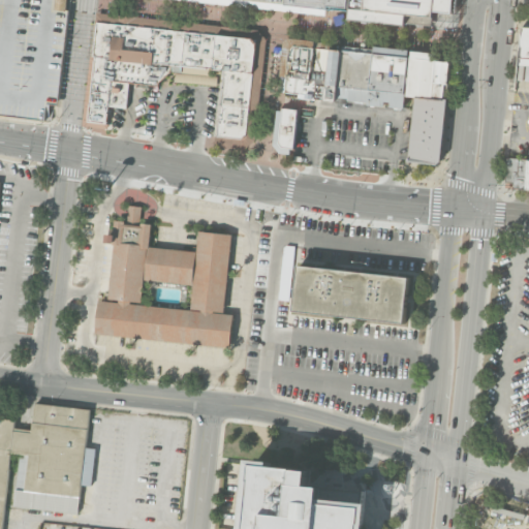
[(0,0),(69,0),(58,103),(48,102),(45,120),(0,114),(0,0)]
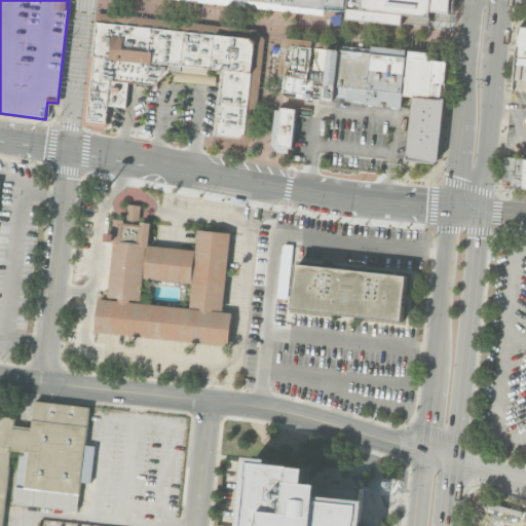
[(345,0),(345,8),(325,5),(325,8),(250,0),(345,0)]
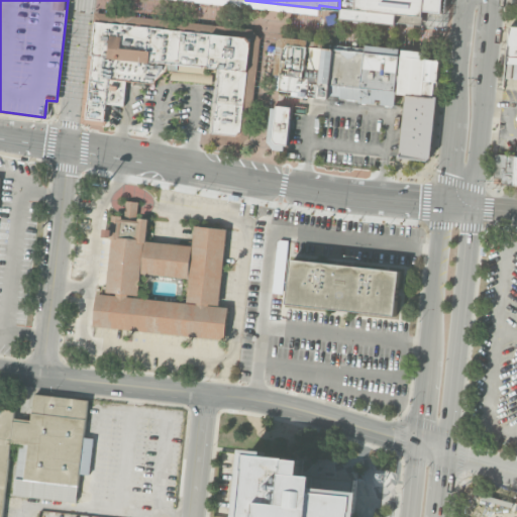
[(340,18),(342,0),(443,0),(442,12),(423,10),(423,17),(397,14),(395,24),(340,18)]
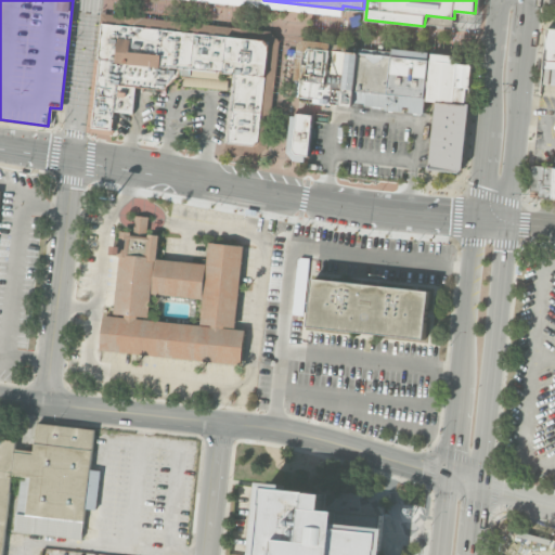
[(223,72),(180,67),(179,74),(167,87),(166,90),(137,87),(133,114),(115,112),(113,130),(93,128),(101,59),(98,59),(102,23),(227,36),(223,72)]
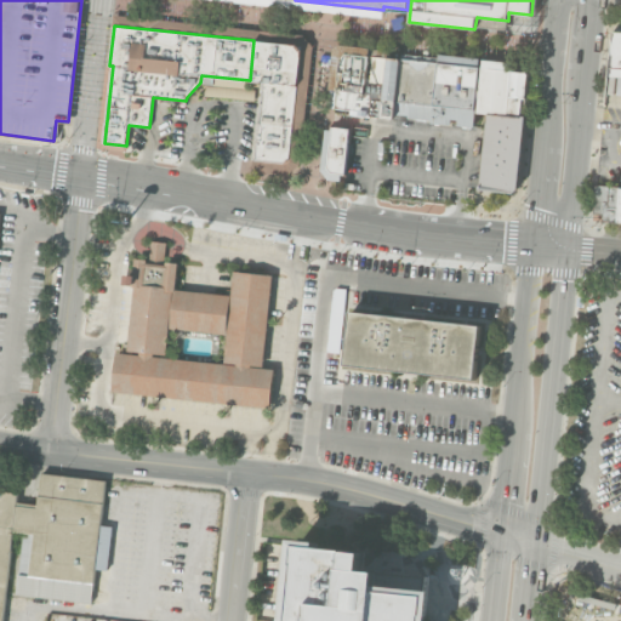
[(603,104),(620,104),(620,30),(610,30),(603,104)]
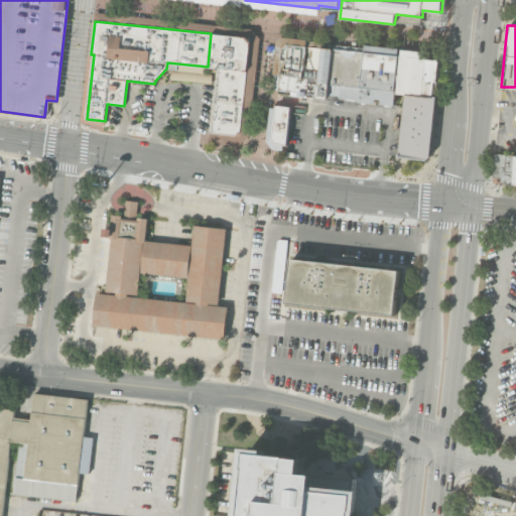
[(211,33),(246,37),(250,43),(247,72),(219,69),(208,67),(211,33)]
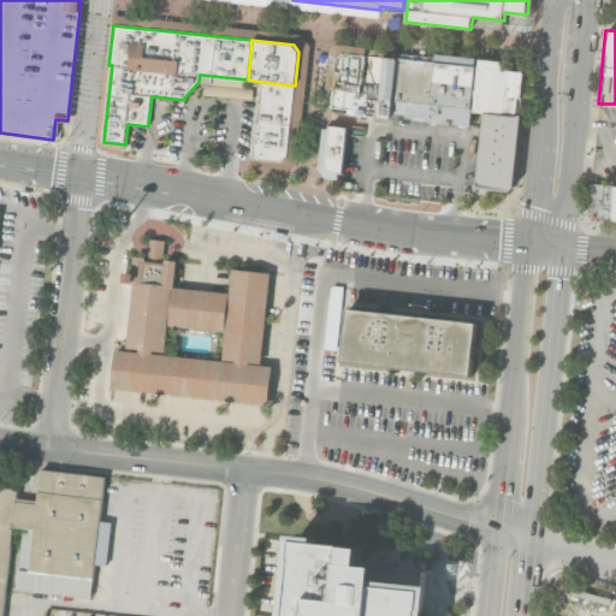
[(361,93),(335,89),(338,57),(344,53),(366,55),(361,93)]
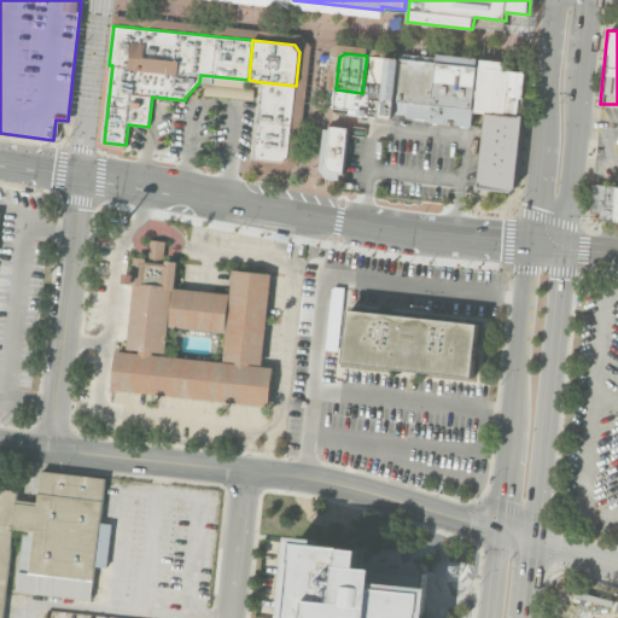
[(378,116),(333,111),(336,89),(362,93),(367,56),(385,57),(378,116)]
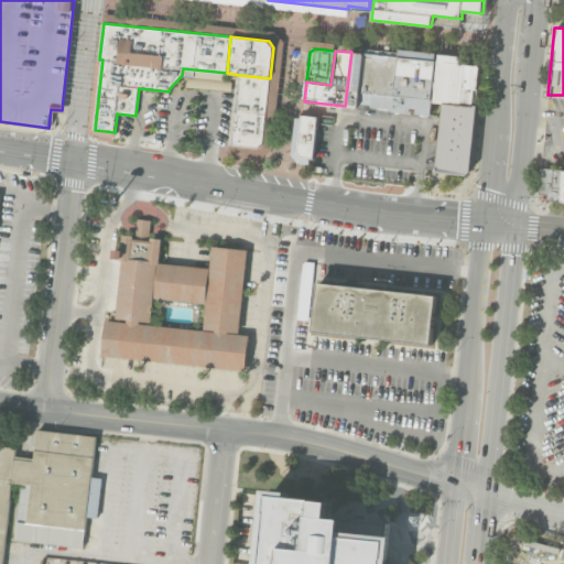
[(358,108),(345,106),(351,52),(364,54),(358,108)]
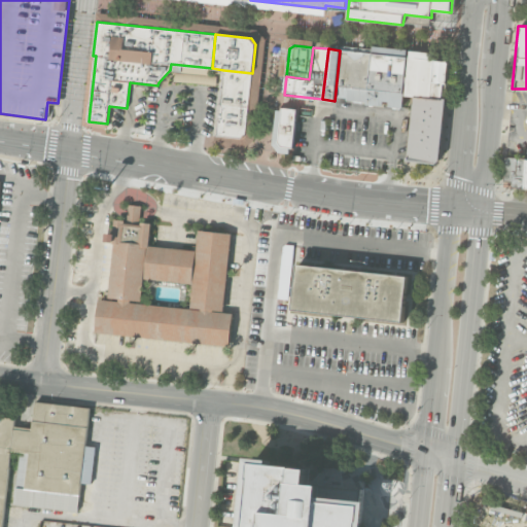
[(366,102),(346,100),(345,102),(335,101),(340,50),(340,49),(372,53),(366,102)]
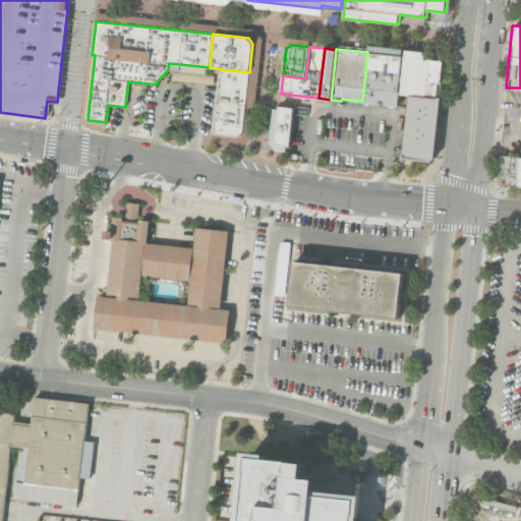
[(399,107),(362,103),(362,101),(367,52),(404,56),(400,94),(399,107)]
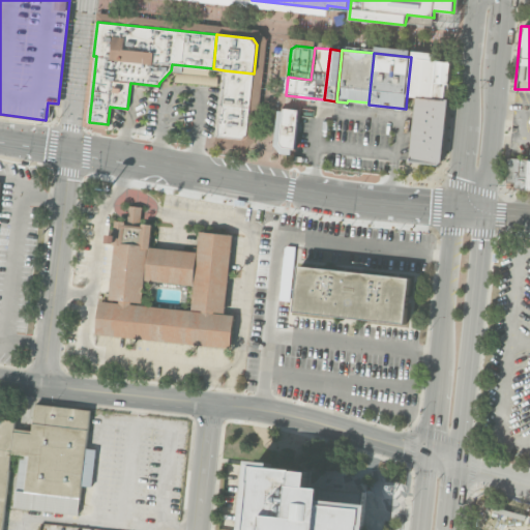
[(433,98),(416,96),(407,95),(411,57),(437,60),(435,83),(433,98)]
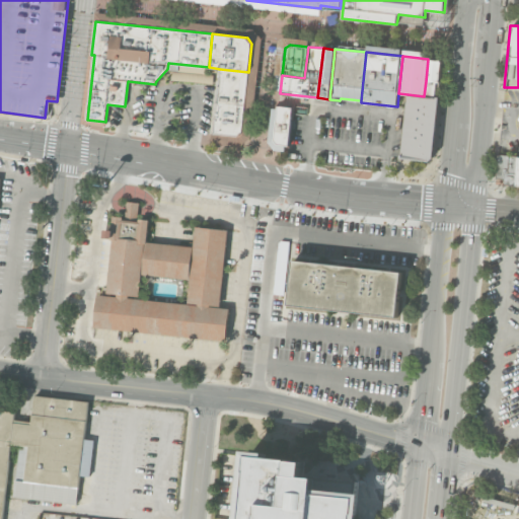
[(440,82),(426,81),(428,59),(442,60),(440,82)]
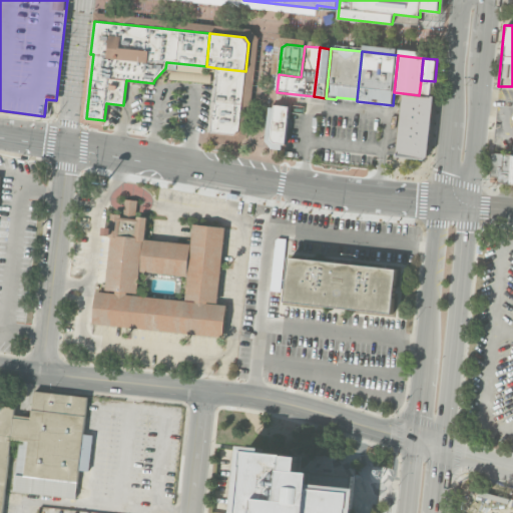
[(214,101),(217,68),(245,71),(242,104),(214,101)]
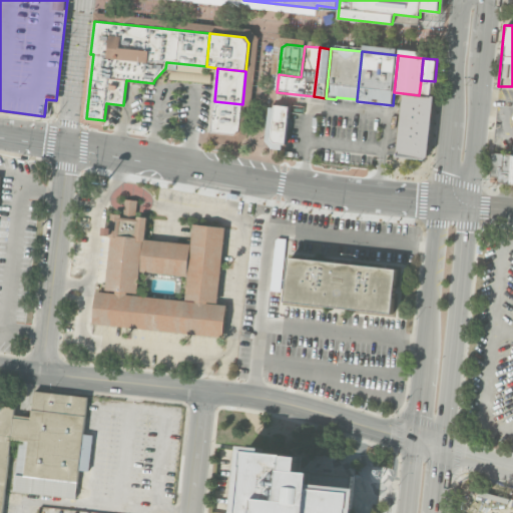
[(433,97),(419,95),(421,80),(435,81),(433,97)]
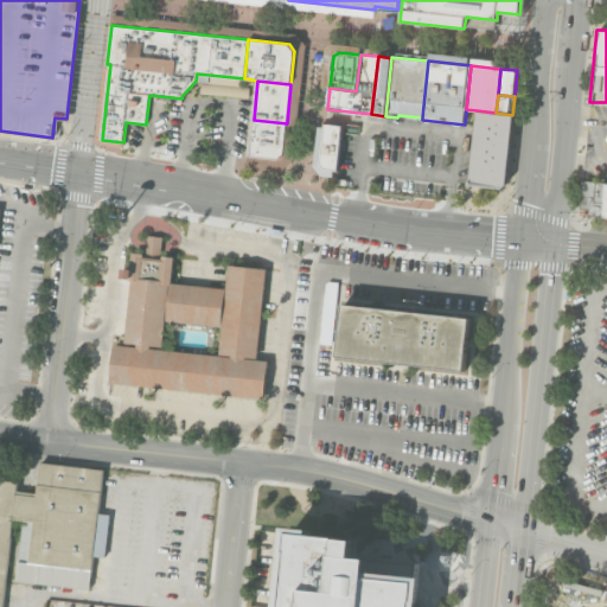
[(468,184),(477,110),(496,113),(512,115),(505,189),(468,184)]
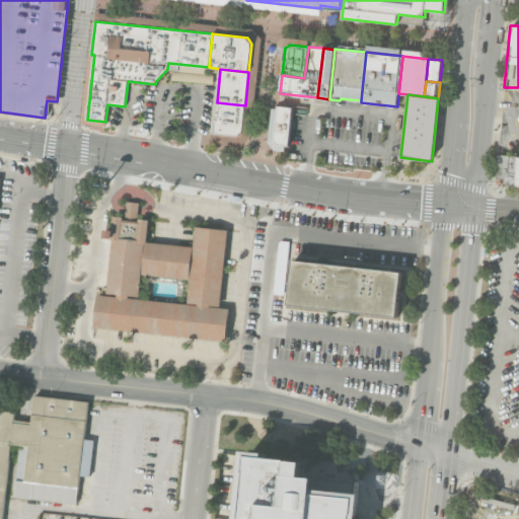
[(245,105),(242,133),(237,136),(213,134),(217,102),(245,105)]
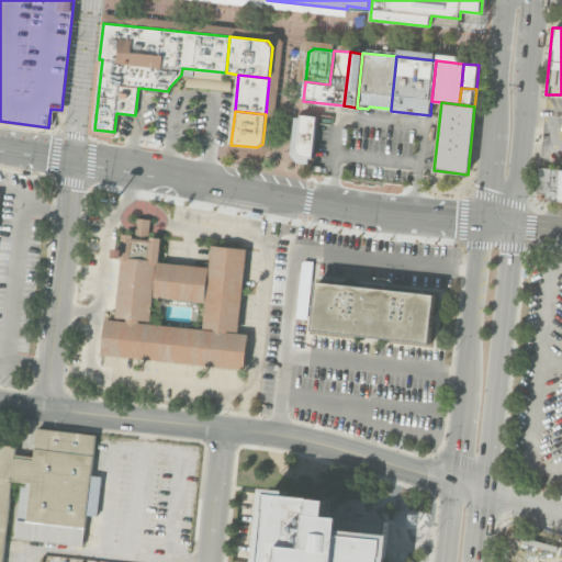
[(296,152),(301,114),(317,116),(313,157),(301,156),(296,152)]
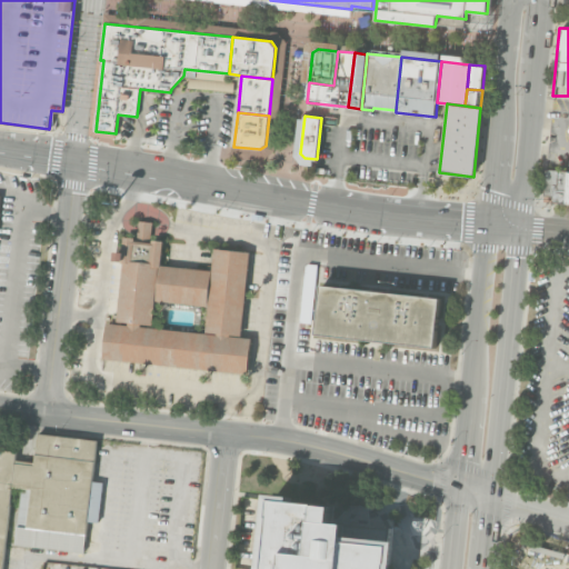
[(565,201),(568,171),(546,168),(543,195),(551,195),(550,201),(565,201)]
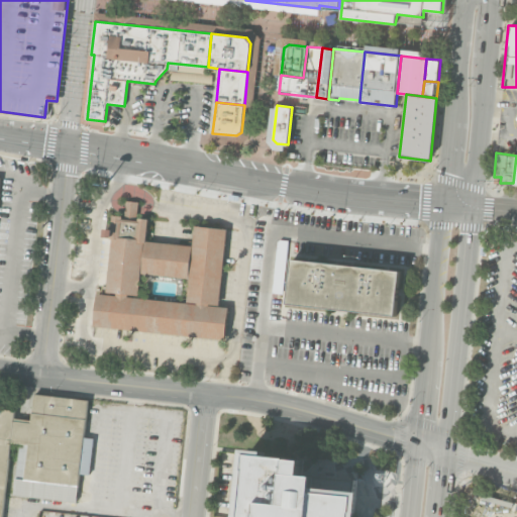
[(193,246),(196,225),(227,229),(218,306),(228,307),(225,340),(94,325),(97,293),(105,294),(114,215),(147,218),(145,240),(193,246)]
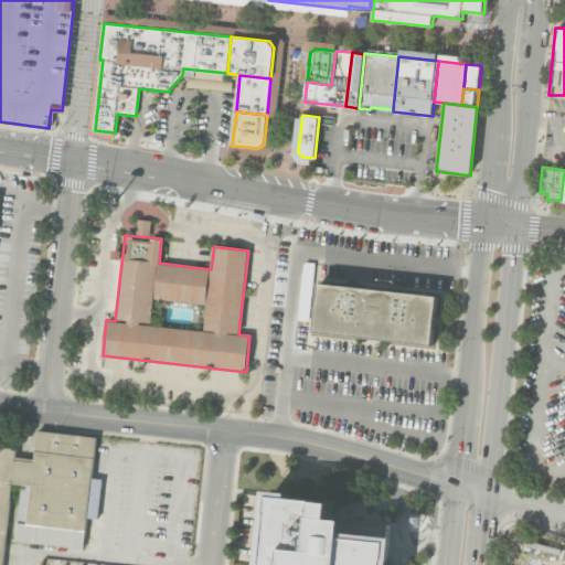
[(311,319),(311,262),(301,262),(299,318),(311,319)]
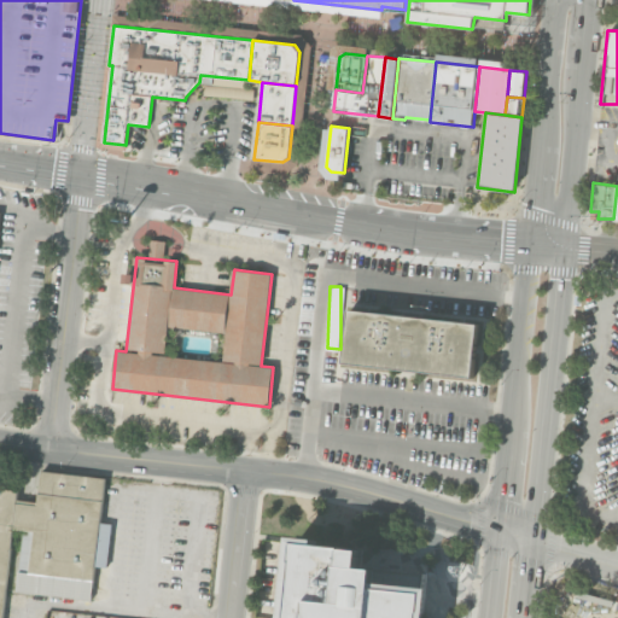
[(344,362),(350,309),(481,324),(474,377),(344,362)]
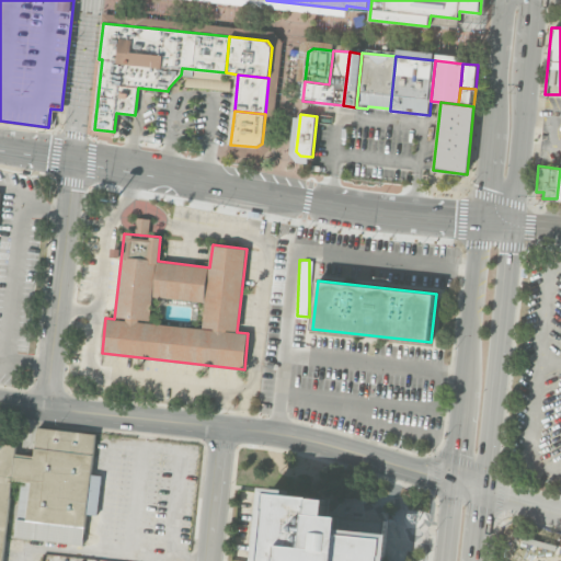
[(0,560),(0,442),(16,445),(15,454),(33,456),(37,427),(95,435),(81,545),(15,536),(22,481),(12,480),(1,560),(0,560)]
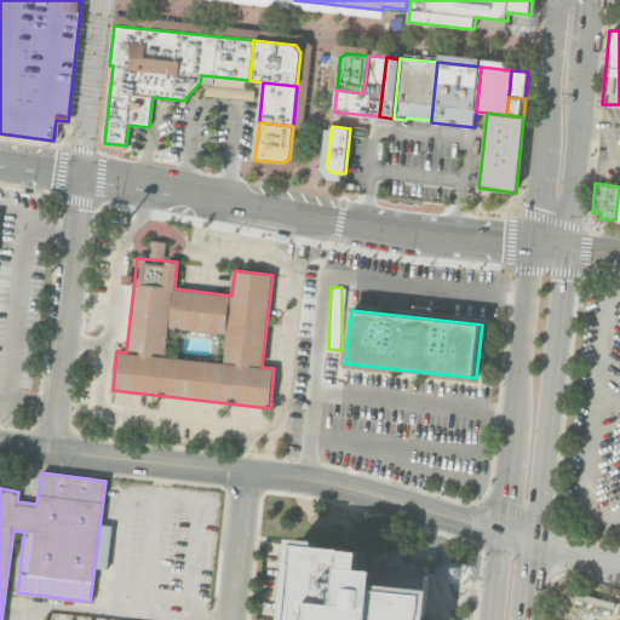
[(288,619),(297,544),(363,551),(362,569),(378,572),(377,584),(432,590),(429,619),(288,619)]
